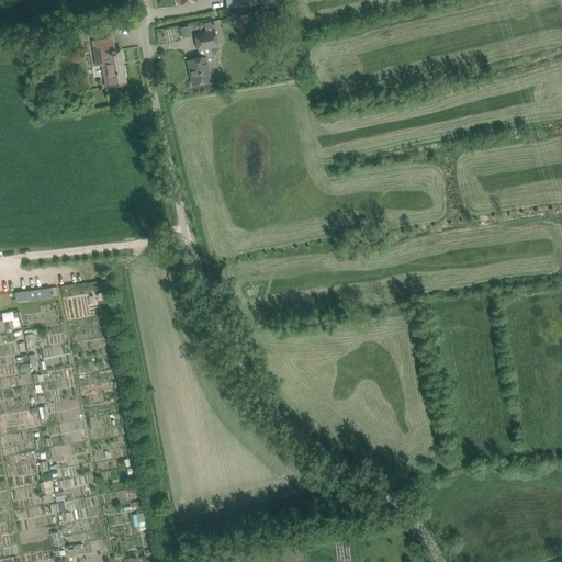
[(212,22),(204,24),(206,33),(213,32),(212,22)]
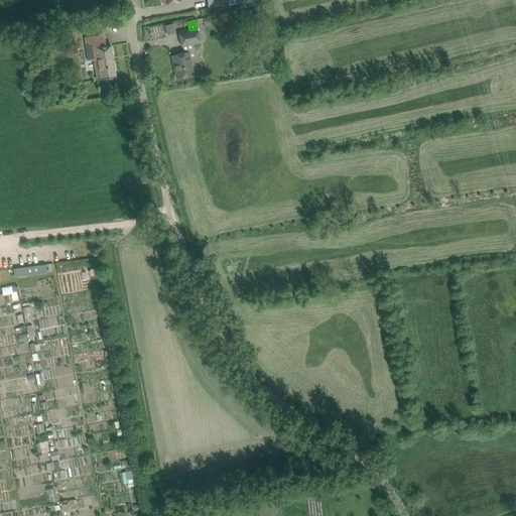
[(176,23),(168,24),(169,33),(177,32),(176,23)]
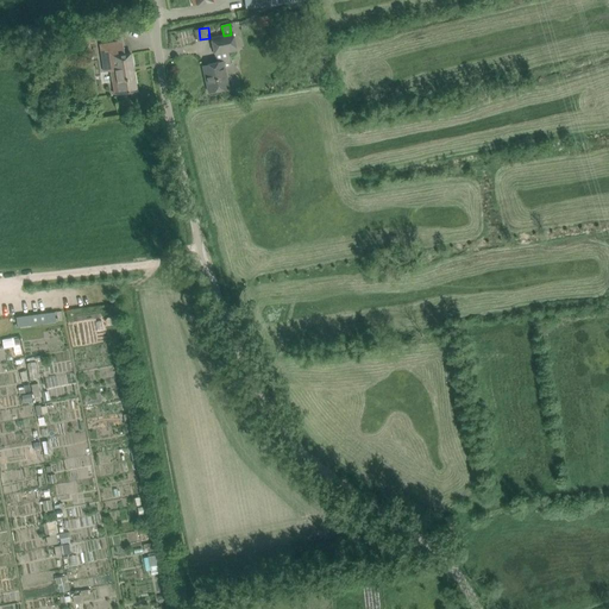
[(231,35),(224,36),(212,38),(215,55),(218,63),(203,66),(209,93),(228,88),(224,66),(231,63),(228,52),(236,50),(232,35),(231,35)]
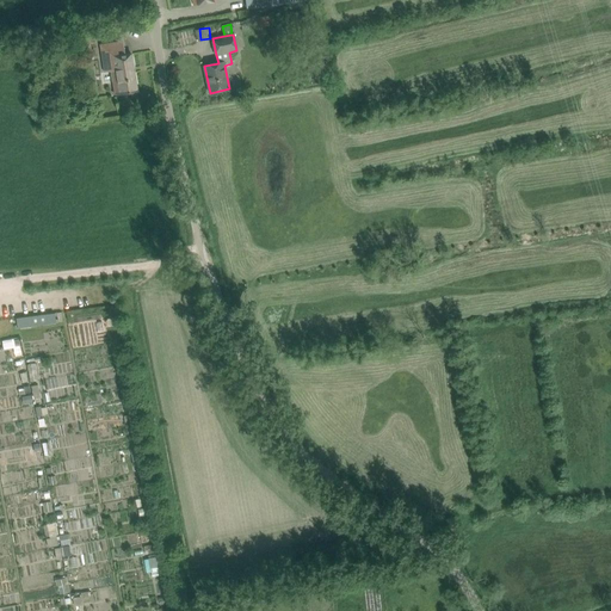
[(123,41),(111,43),(100,44),(104,72),(112,71),(115,81),(113,81),(115,94),(137,91),(134,72),(133,72),(133,68),(134,68),(131,54),(125,55),(123,41)]
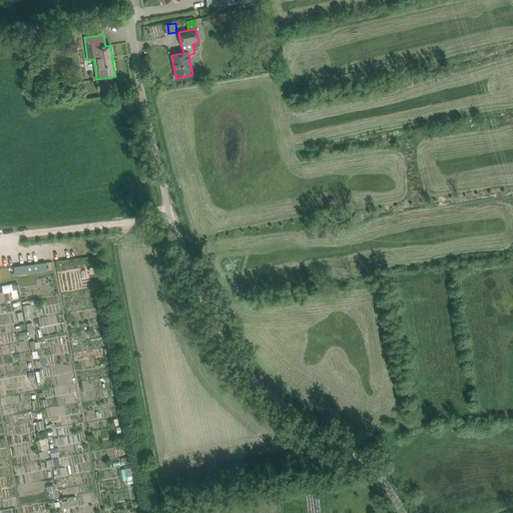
[(267,35),(260,36),(262,46),(268,44),(267,35)]
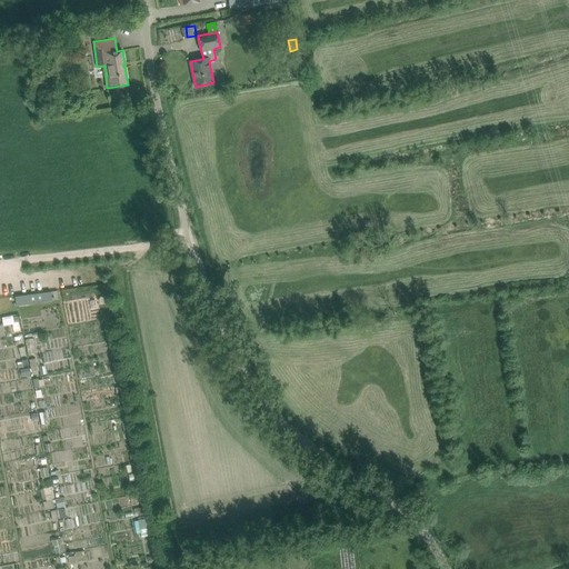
[(51,291),(29,295),(29,296),(30,303),(52,301),(51,292),(51,291)]
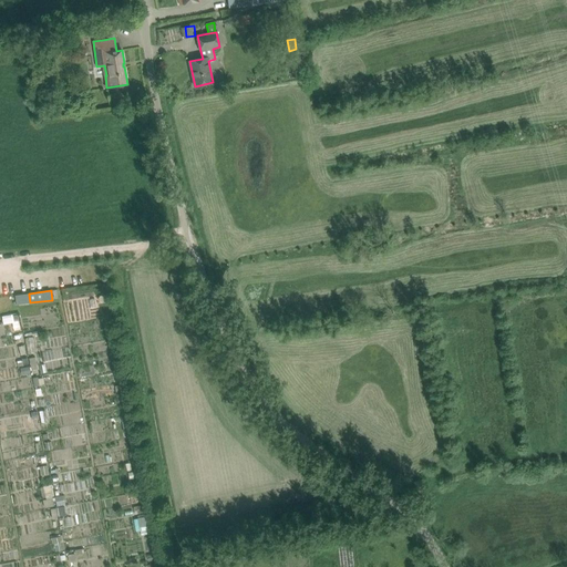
[(28,338),(30,352),(38,351),(37,337),(28,338)]
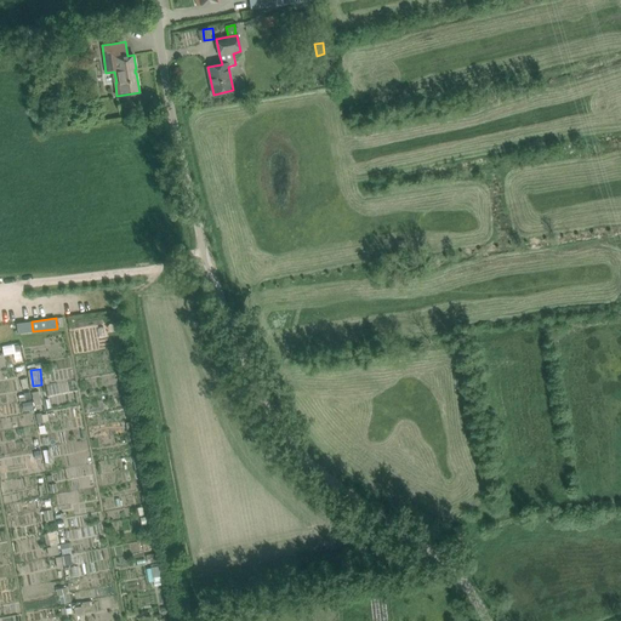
[(141,456),(132,457),(136,473),(144,472),(141,456)]
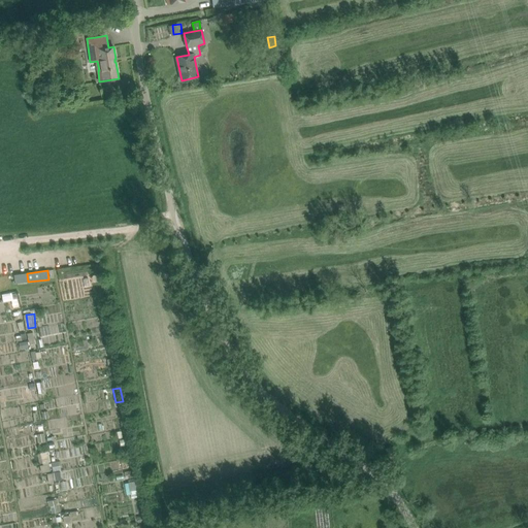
[(50,451),(42,453),(44,463),(53,461),(50,451)]
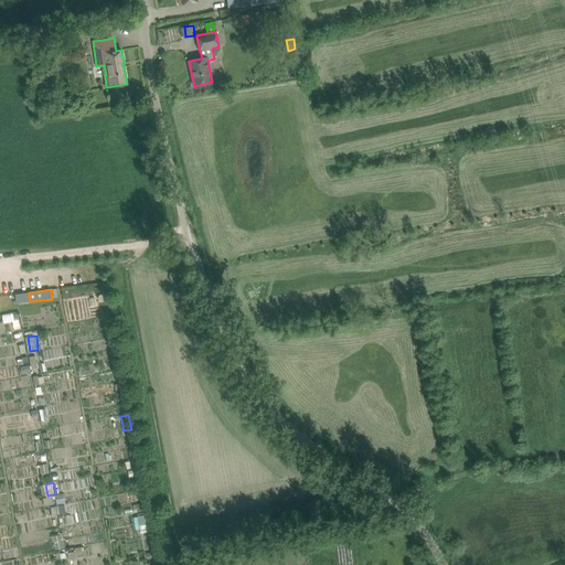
[(139,533),(151,532),(148,501),(132,503),(135,526),(138,525),(139,533)]
